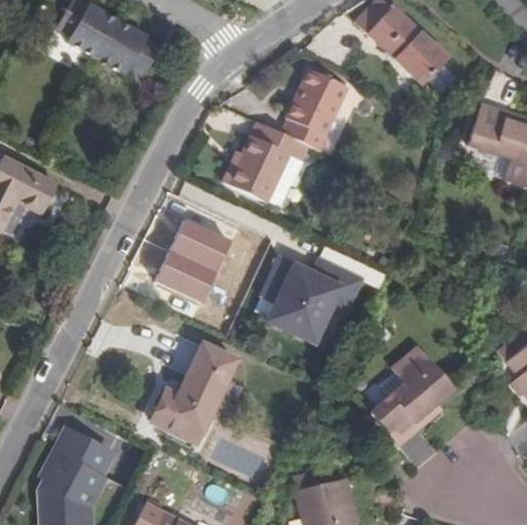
[(72,0),(67,8),(57,25),(71,33),(67,40),(96,57),(125,73),(129,66),(144,74),(148,66),(159,47),(145,38),(146,35),(89,3),(87,6),(76,0),(72,0)]
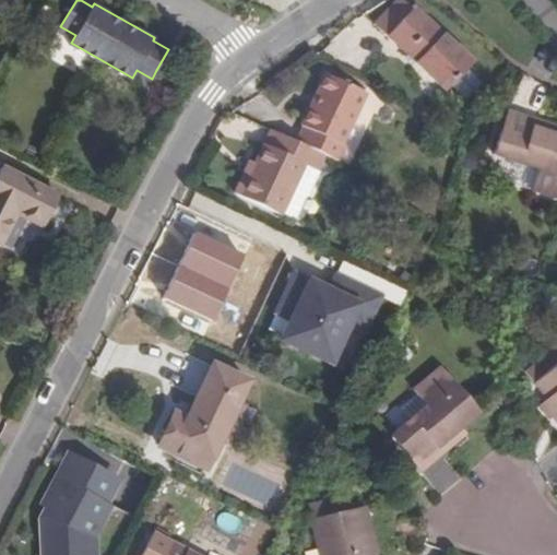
[(392,0),(375,22),(386,32),(412,0),(392,0)]
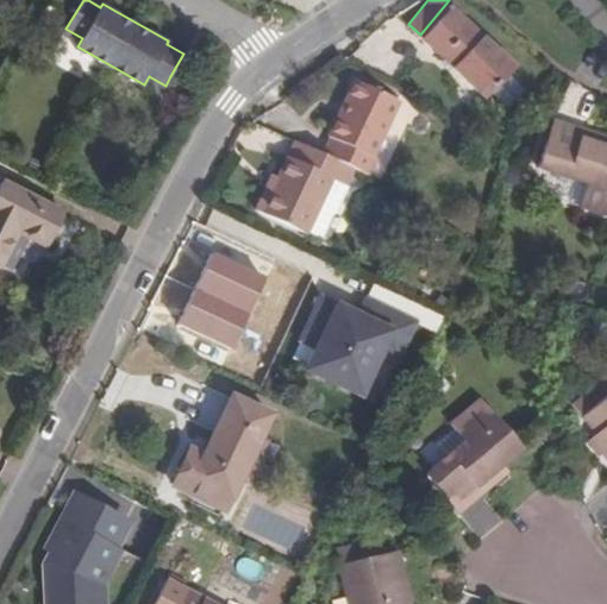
[(454,7),(423,37),(486,95),(514,64),(454,7)]
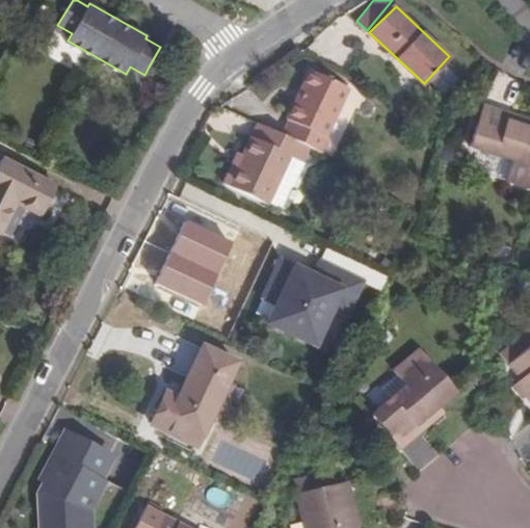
[(290,119),(284,132),(310,144),(322,151),(329,135),(326,134),(348,85),(311,68),(288,117),(290,119)]
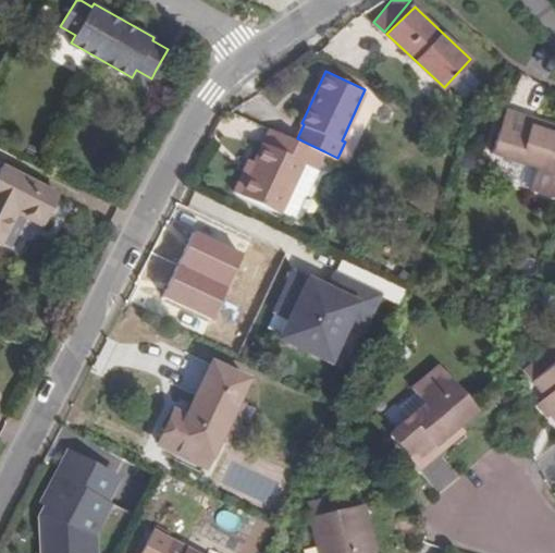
[(554,132),(550,131),(552,125),(506,109),(491,152),(535,168),(531,186),(554,193),(554,132)]
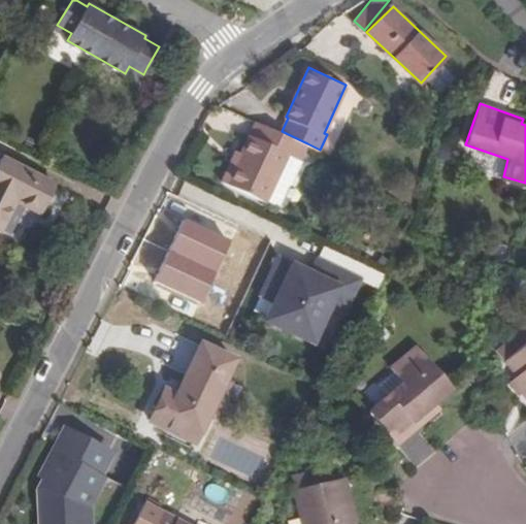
[(256,120),(241,152),(236,164),(231,162),(223,181),(265,201),(266,197),(287,155),(299,160),(307,143),(256,120)]
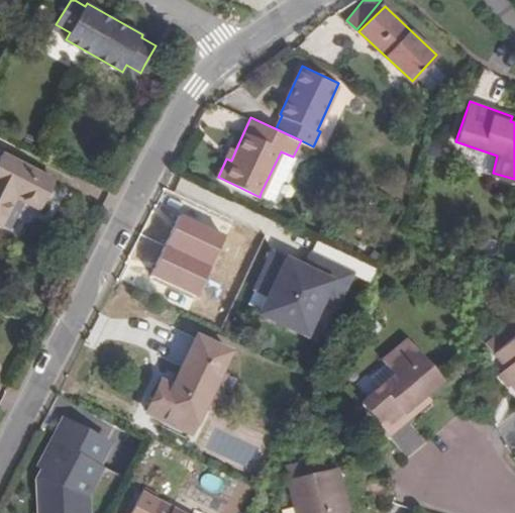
[(231,161),(236,148),(232,146),(226,159),(231,161)]
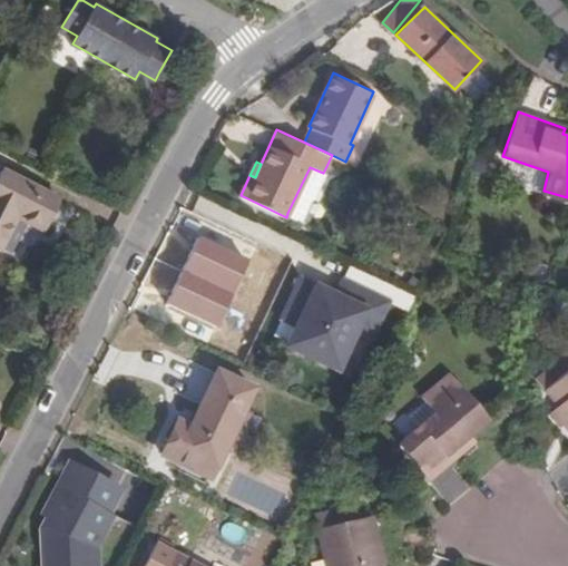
[(310,167),(287,213),(301,220),(311,201),(314,202),(327,175),(323,173),(310,167)]
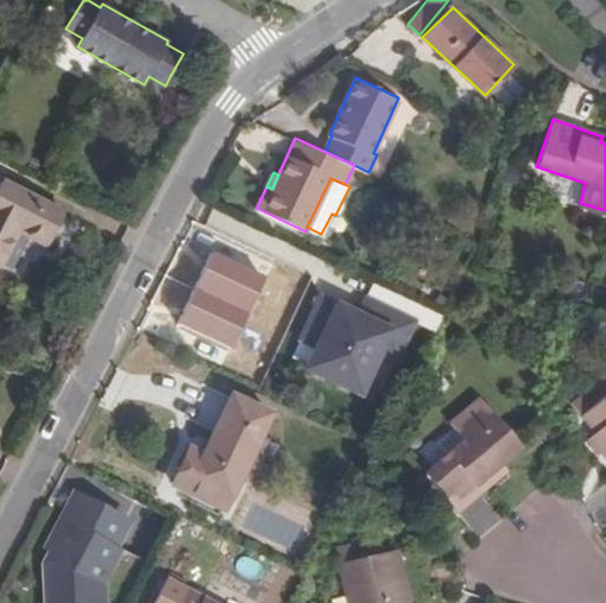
[(0,265),(1,266),(19,230),(49,245),(65,211),(2,179),(0,185),(0,265)]
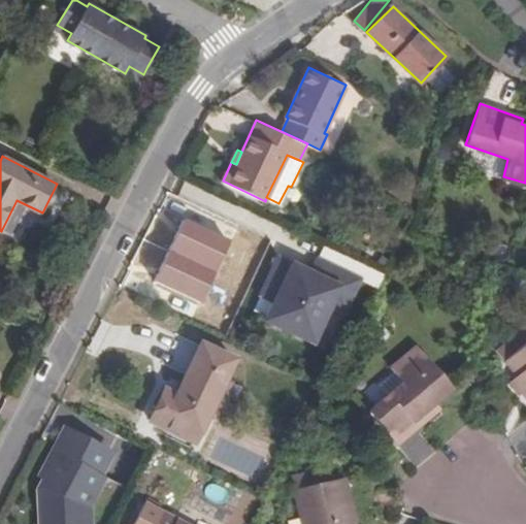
[(221,237),(215,252),(227,258),(235,240),(197,223),(196,226),(221,237)]
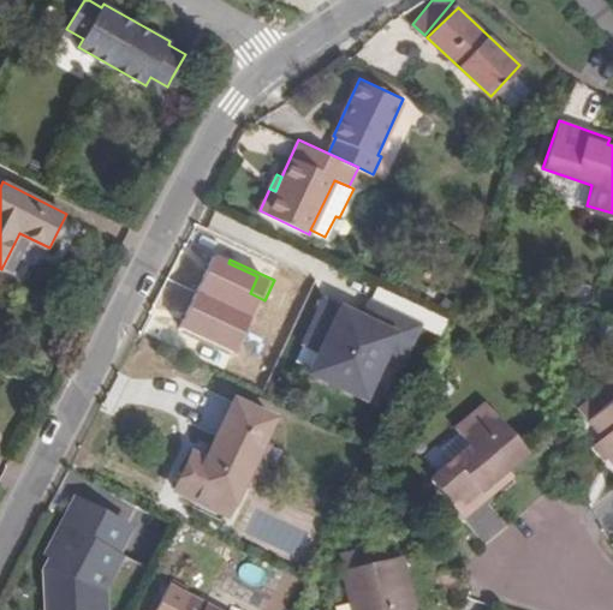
[(195,321),(232,333),(243,295),(207,285),(195,321)]
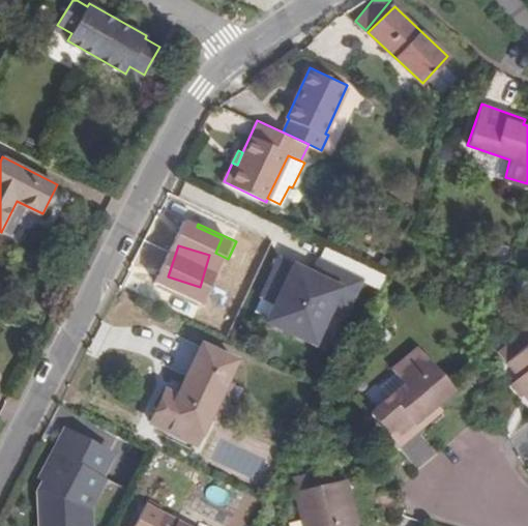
[(265,319),(319,343),(340,295),(355,302),(368,273),(320,253),(315,265),(293,255),(265,319)]
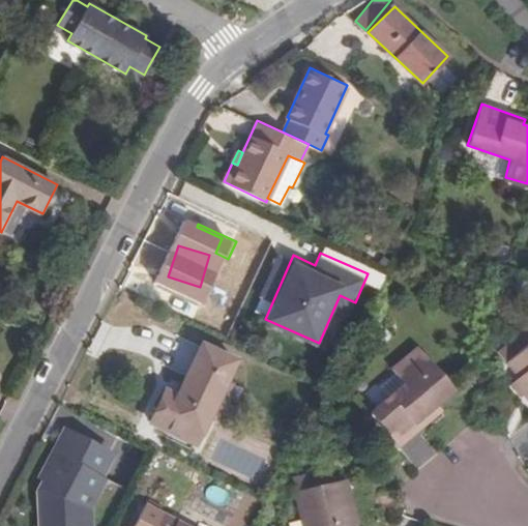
[(168,266),(143,254),(127,286),(153,297),(168,266)]
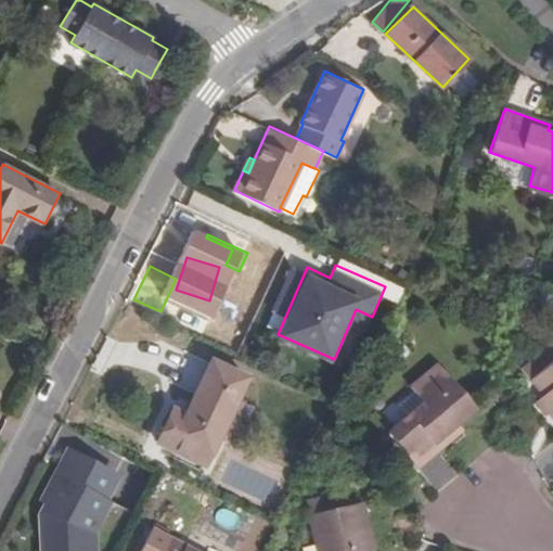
[(359,362),(344,354),(334,368),(343,373),(339,379),(348,383),(359,362)]
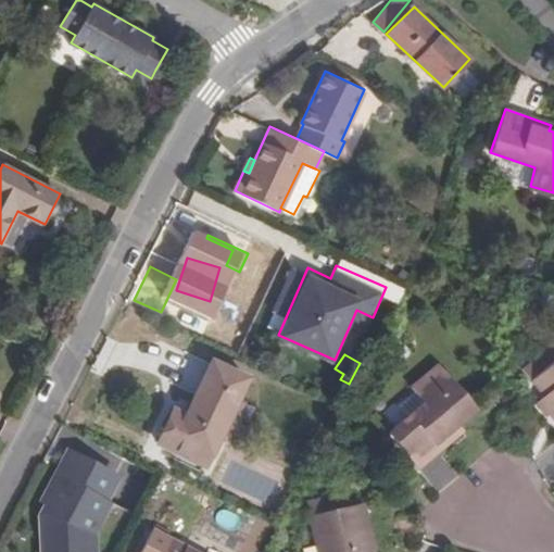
[(553,359),(530,379),(532,383),(553,364),(553,359)]
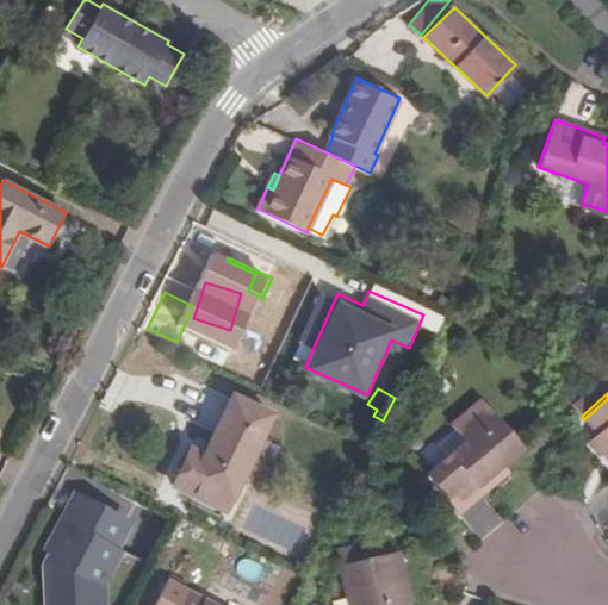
[(240,476),(261,434),(271,412),(234,394),(205,455),(190,448),(174,484),(185,488),(223,507),(225,509),(240,476)]
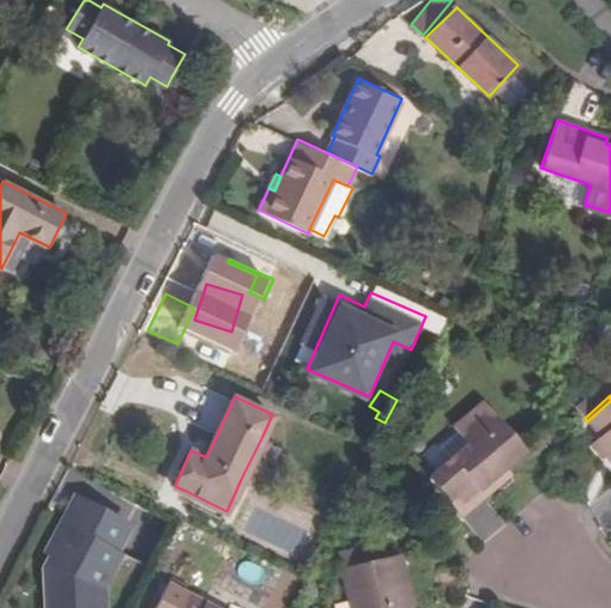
[(496,473),(504,464),(522,450),(482,401),(455,424),(469,441),(429,474),(460,512),(500,478),(496,473)]
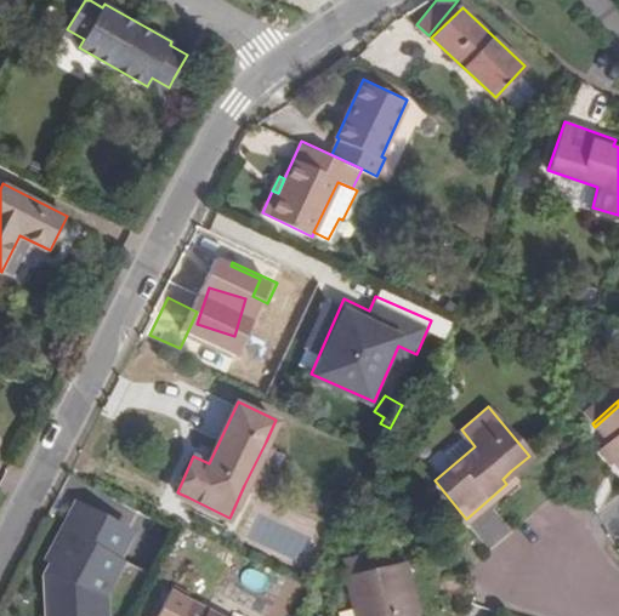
[(618,406),(595,427),(606,440),(600,445),(613,461),(618,467),(618,406)]
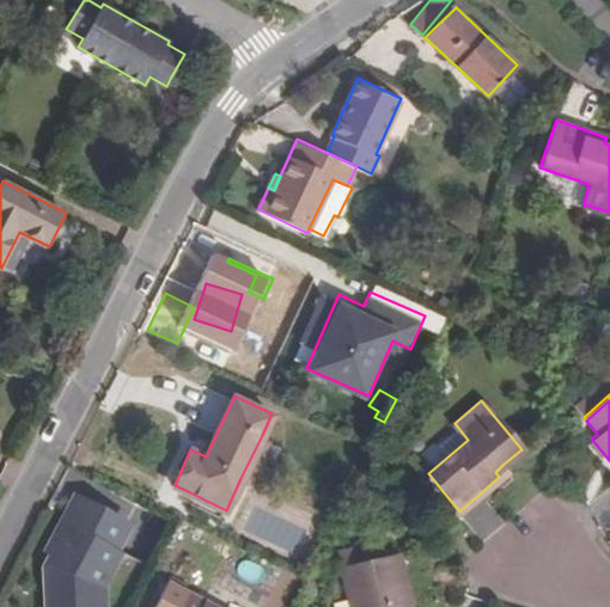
[(604,454),(591,439),(586,442),(599,459),(604,454)]
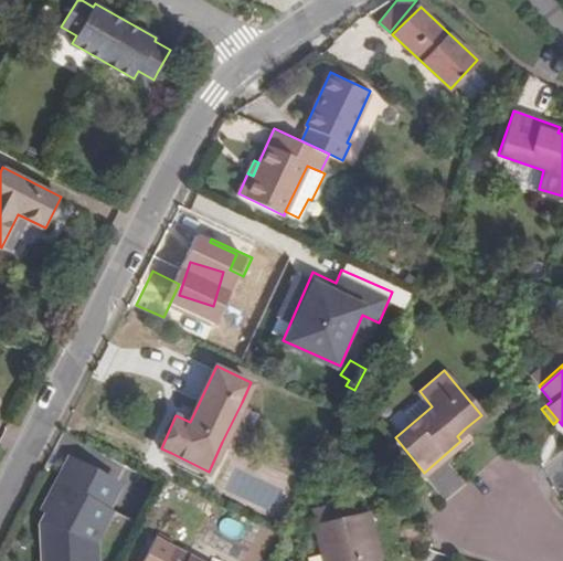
[(469,434),(465,429),(457,436),(460,441),(469,434)]
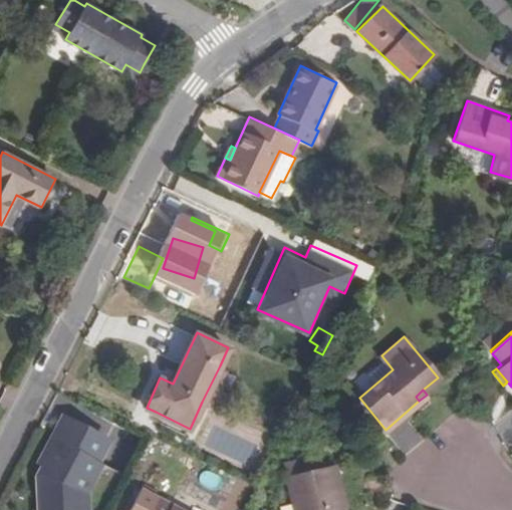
[(42,422),(44,509),(99,509),(96,421),(42,422)]
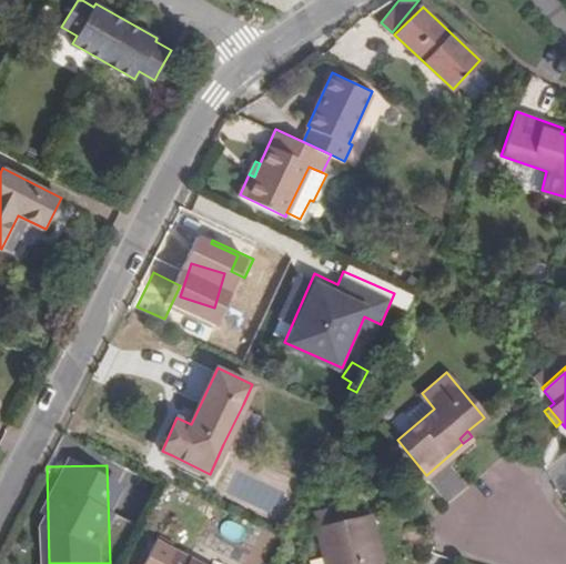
[(374,563),(372,553),(378,552),(370,517),(315,527),(322,563),(374,563)]
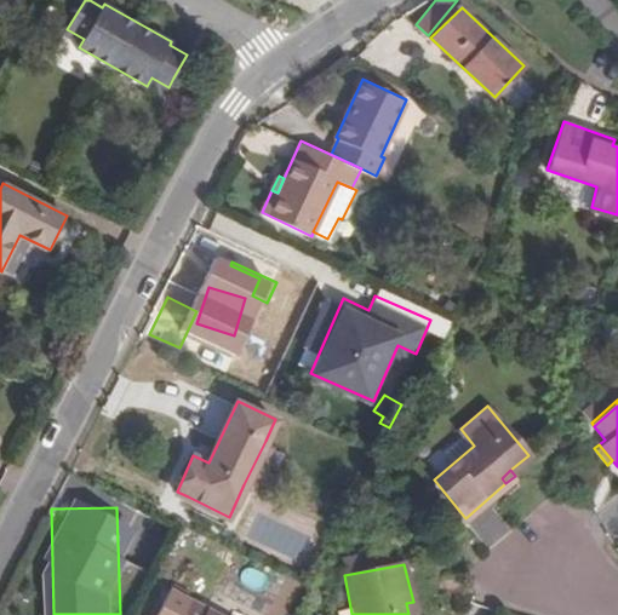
[(218,614),(190,598),(181,614),(218,614)]
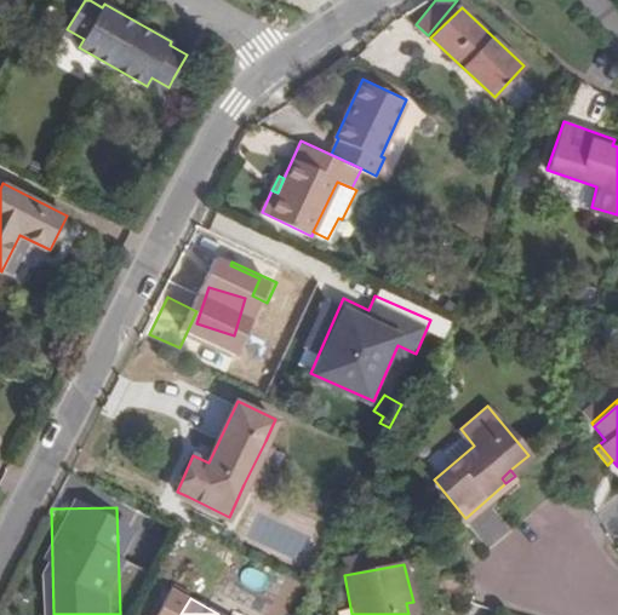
[(413,614),(417,614),(413,602),(406,603),(408,614),(413,614)]
